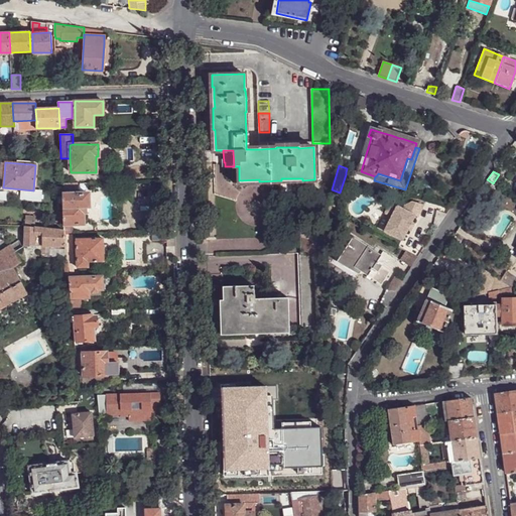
[(62,206),(63,211),(63,225),(84,224),(83,213),(86,213),(86,207),(89,207),(89,194),(79,194),(79,183),(73,183),(68,184),(62,183),(62,191),(62,195),(62,197),(62,206)]
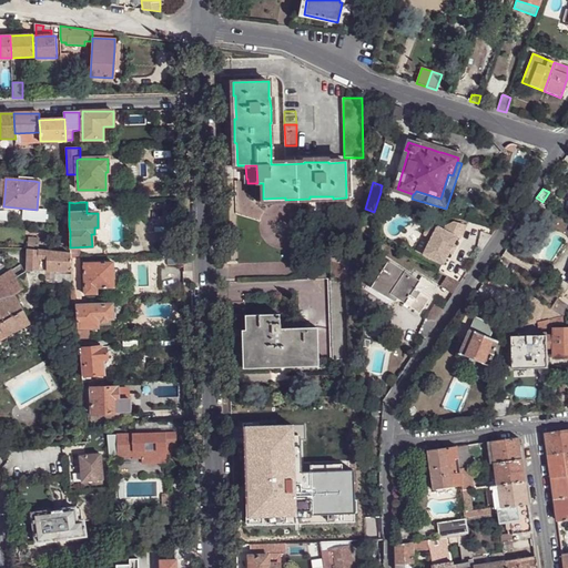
[(430,240),(422,255),(442,265),(449,251),(452,247),(456,239),(459,240),(466,226),(454,223),(445,226),(443,231),(436,227),(430,240)]
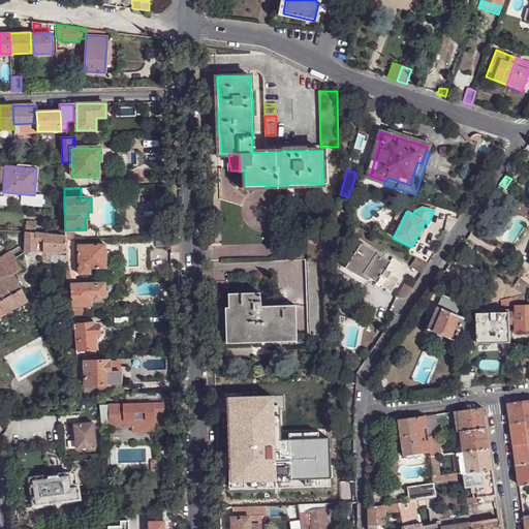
[(401,223),(406,212),(400,209),(394,219),(401,223)]
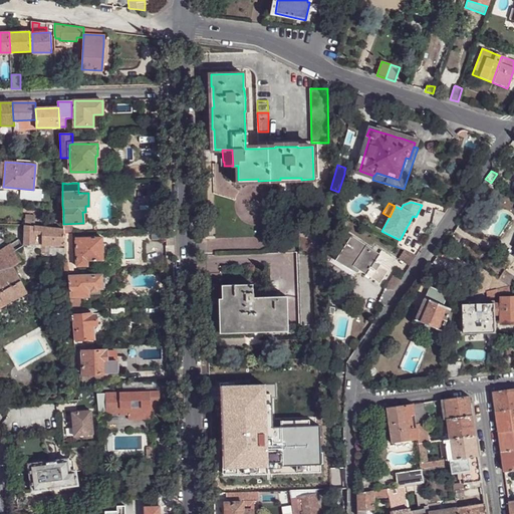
[(33,207),(20,206),(19,214),(32,215),(33,207)]
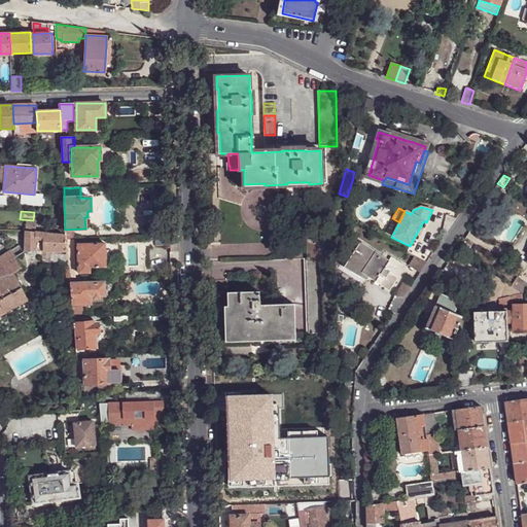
[(27,220),(26,231),(36,232),(36,221),(27,220)]
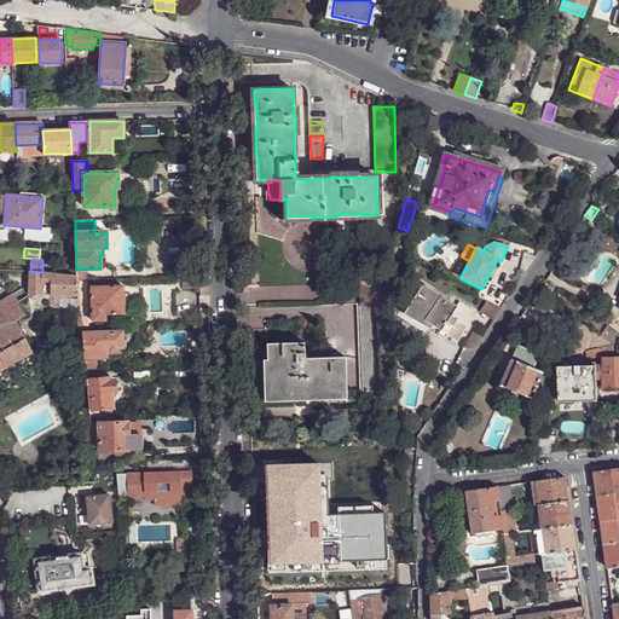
[(42,272),(30,271),(29,295),(41,295),(41,275),(42,272)]
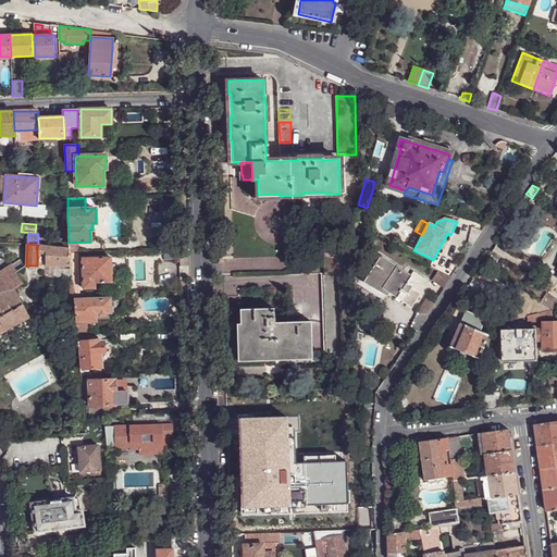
[(70,254),(69,249),(38,245),(37,247),(46,248),(45,265),(71,265),(70,254)]
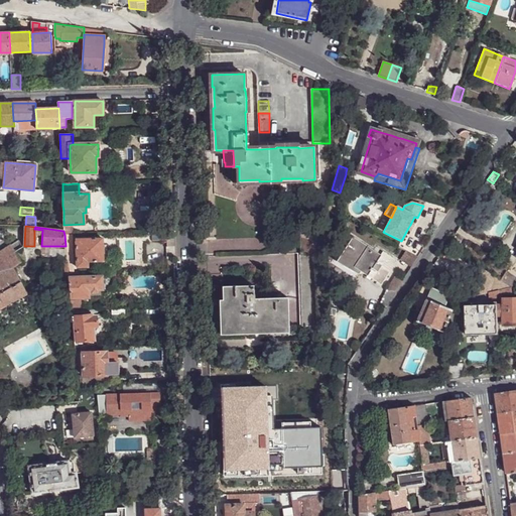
[(167,240),(167,232),(152,232),(152,241),(167,240)]
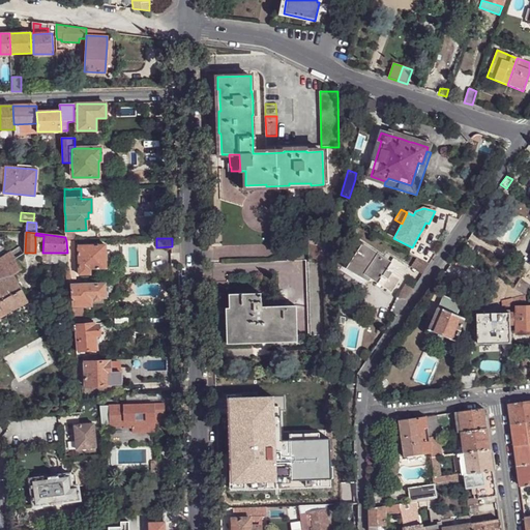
[(75,240),(66,241),(67,253),(68,266),(70,280),(75,280),(77,280),(75,240)]
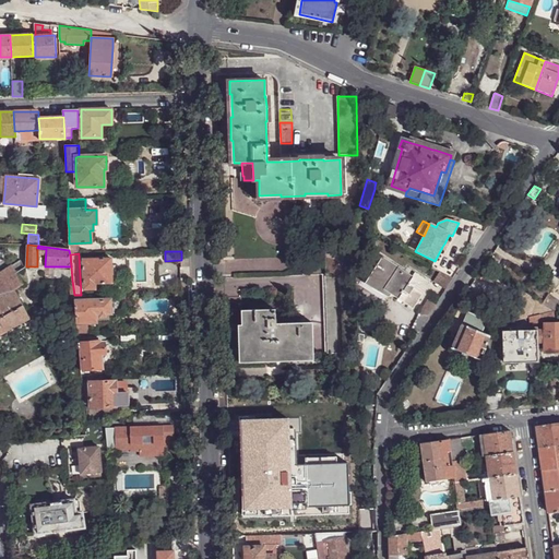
[(391,295),(372,283),(387,260),(382,257),(365,284),(389,300),(391,295)]
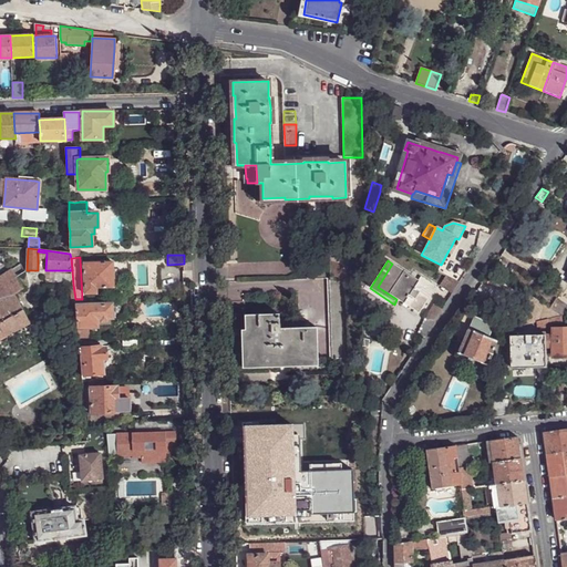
[(114,288),(113,263),(83,263),(85,294),(98,294),(98,288),(114,288)]
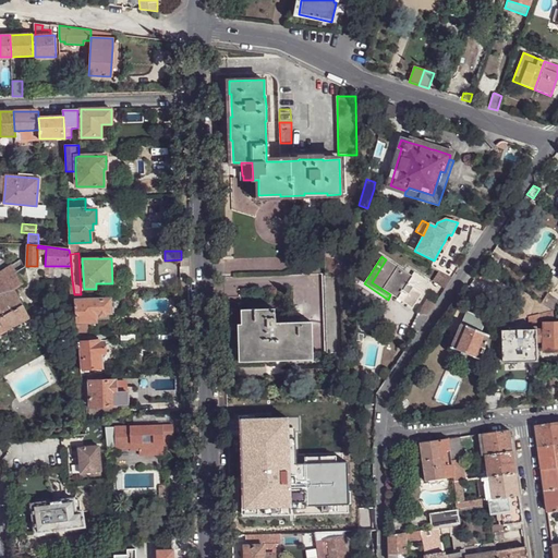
[(21,259),(12,265),(17,273),(24,268),(21,259)]
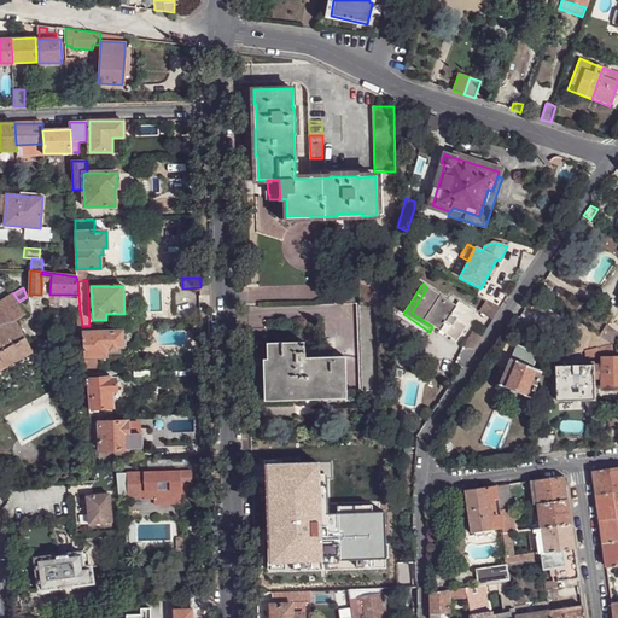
[(427,287),(412,313),(432,326),(441,331),(456,307),(455,305),(427,287)]
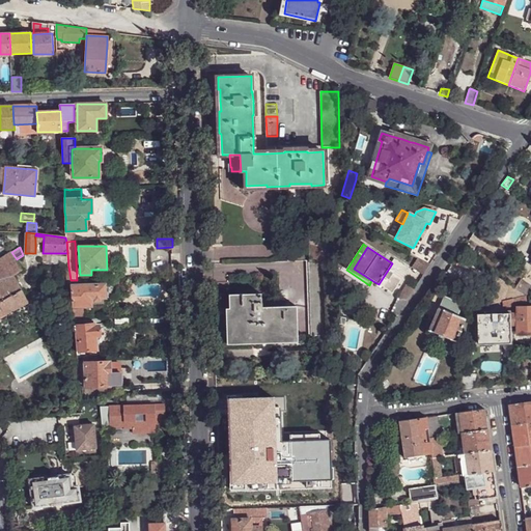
[(0,316),(28,302),(15,276),(23,271),(17,259),(11,252),(0,259),(0,282),(0,283),(0,316)]
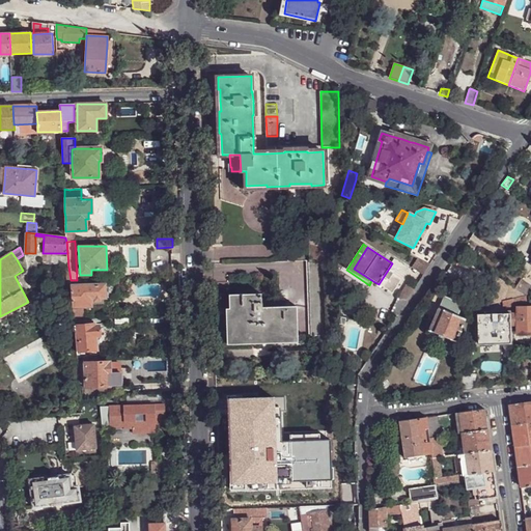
[(393,259),(391,262),(392,263),(379,284),(393,295),(409,270),(393,259)]
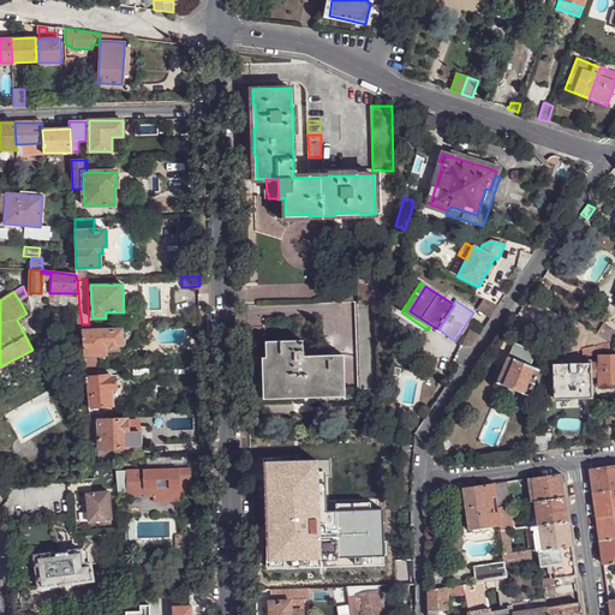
[(499,308),(485,302),(483,308),(495,314),(499,308)]
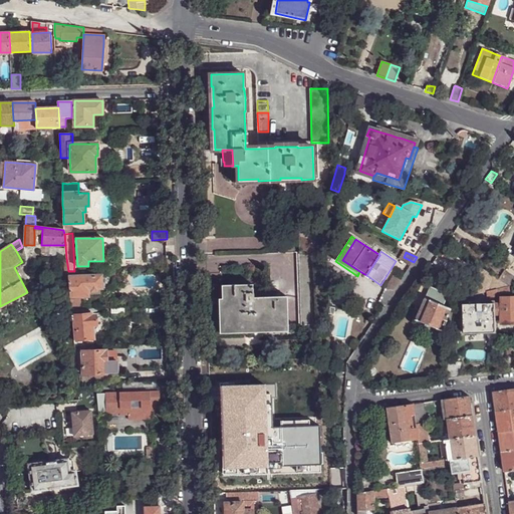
[(312,253),(298,254),(301,326),(315,325),(312,253)]
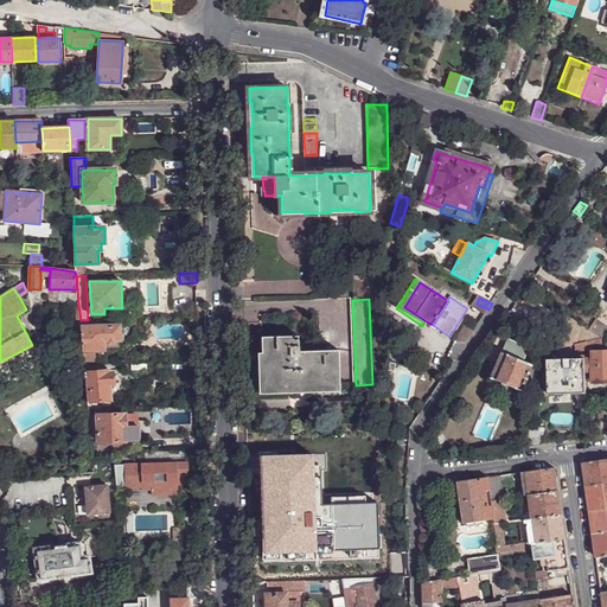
[(567,315),(558,349),(572,346),(575,345),(587,342),(588,342),(601,338),(595,334),(567,315)]
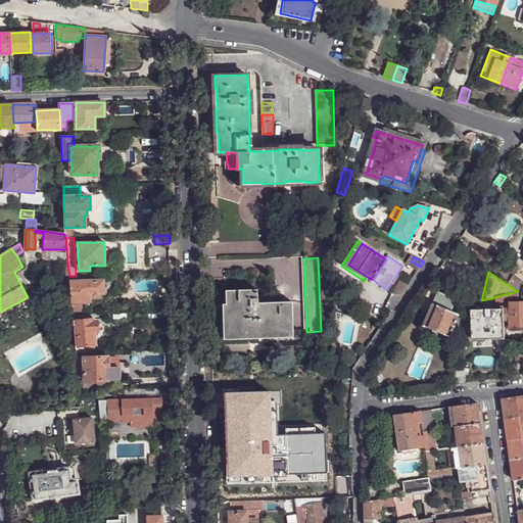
[(74,282),(70,282),(72,294),(72,302),(90,301),(90,294),(104,293),(103,281),(74,282)]
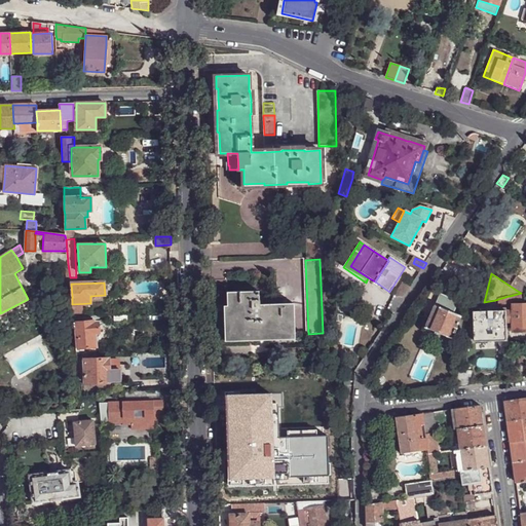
[(404,298),(410,288),(403,283),(393,299),(395,299),(396,298),(397,297),(400,296),(404,298)]
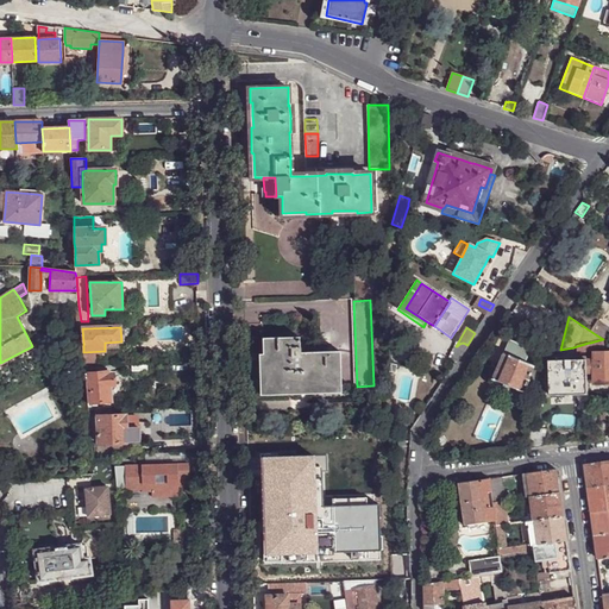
[(300,337),(262,338),(263,355),(259,355),(262,395),(340,393),(339,352),(300,352),(300,337)]
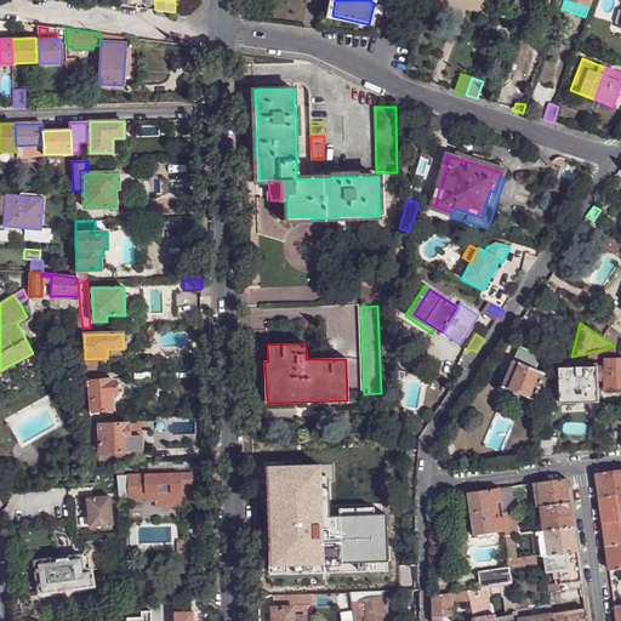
[(519,347),(512,362),(534,371),(541,357),(519,347)]
